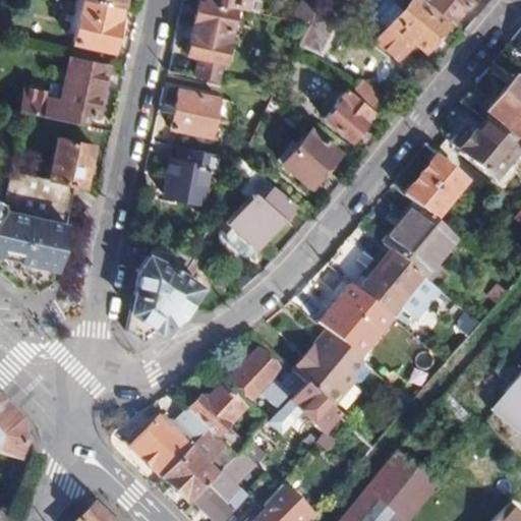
[(113,51),(122,7),(88,0),(77,0),(73,24),(77,25),(73,43),(113,51)]
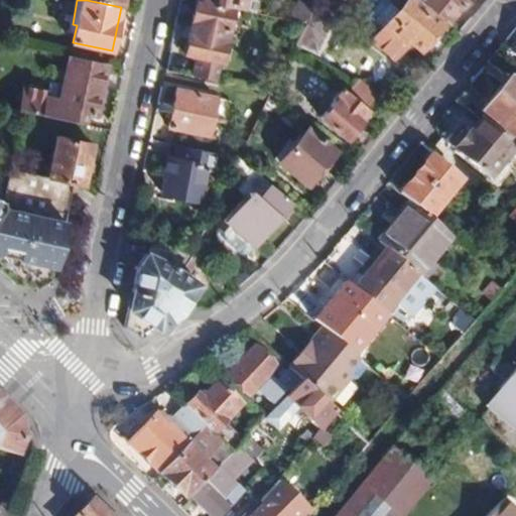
[(205,0),(198,0),(186,52),(199,55),(223,61),(235,7),(205,0)]
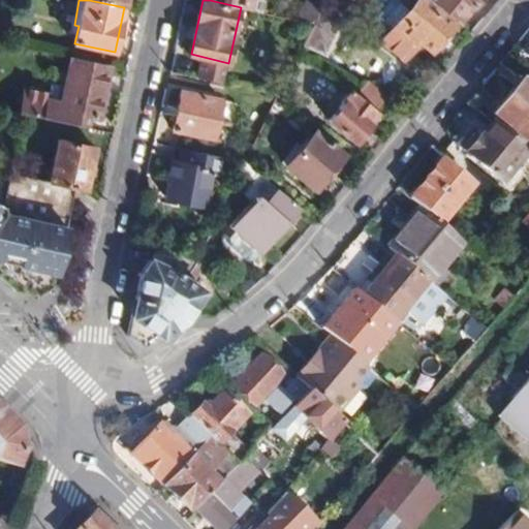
[(210,0),(241,7),(250,9),(252,0),(210,0)]
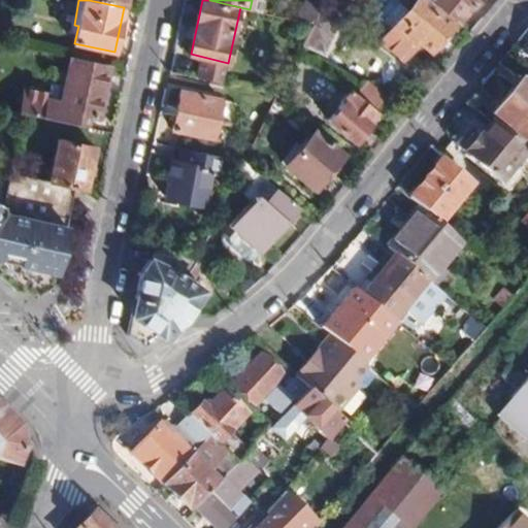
[(322,5),(324,0),(314,0),(304,22),(314,24),(322,5)]
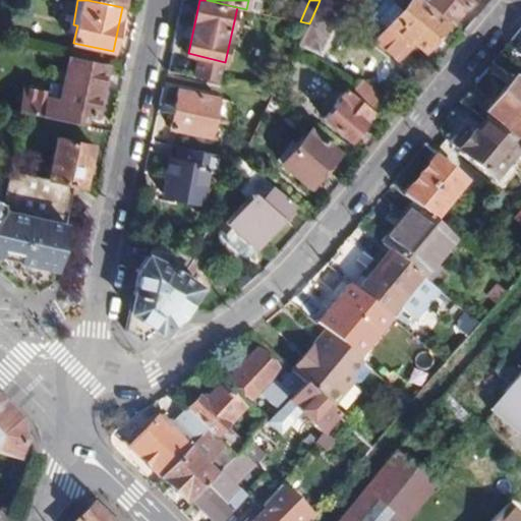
[(404,7),(394,0),(386,0),(374,15),(374,25),(384,34),(404,7)]
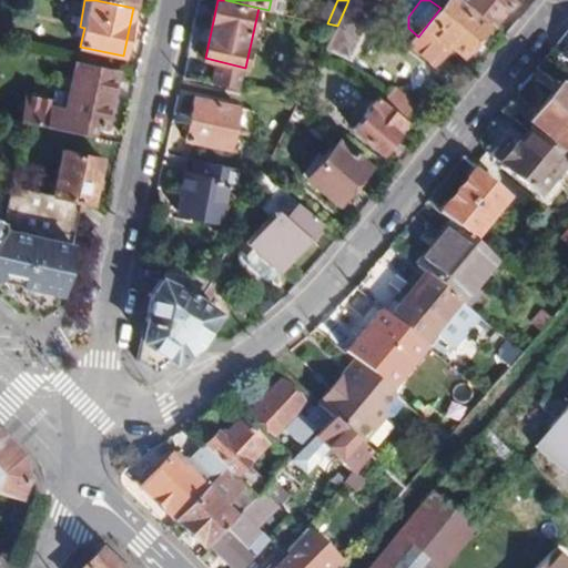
[(466,2),(463,0),(429,0),(440,8),(418,37),(412,44),(436,64),(452,44),(464,54),(490,22),(466,2)]
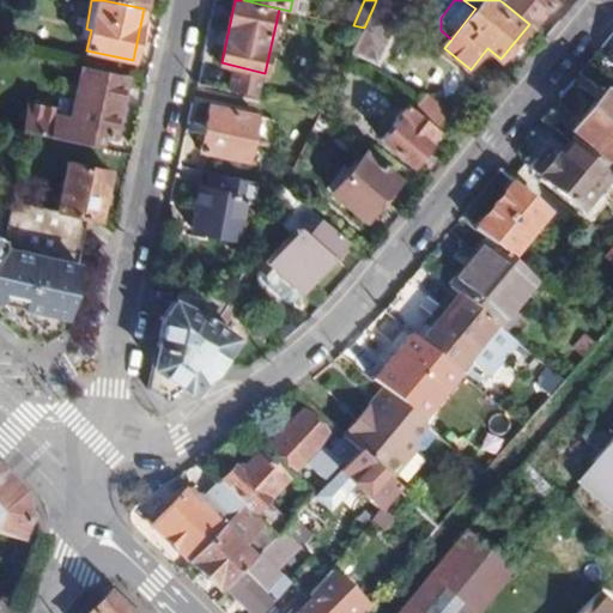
[(504,0),(503,2),(529,24),(533,26),(554,0),(504,0)]
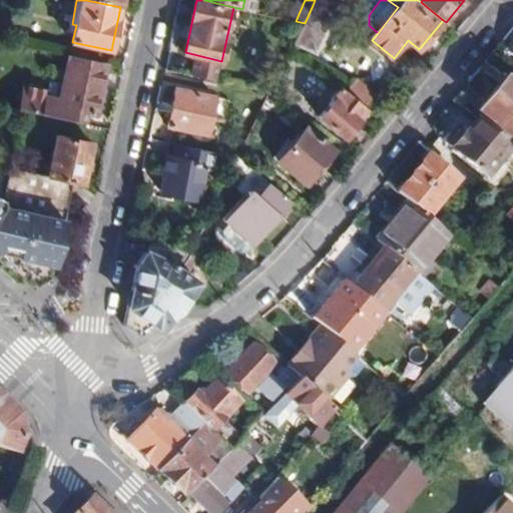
[(333,14),(313,5),(305,23),(297,39),(317,49),(333,14)]
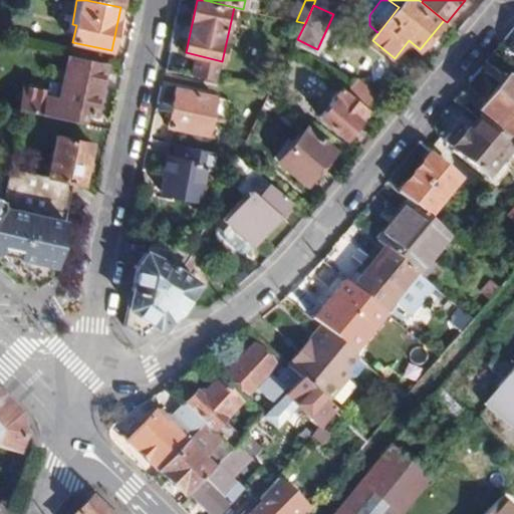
[(222,61),(198,55),(194,74),(218,80),(223,61),(222,61)]
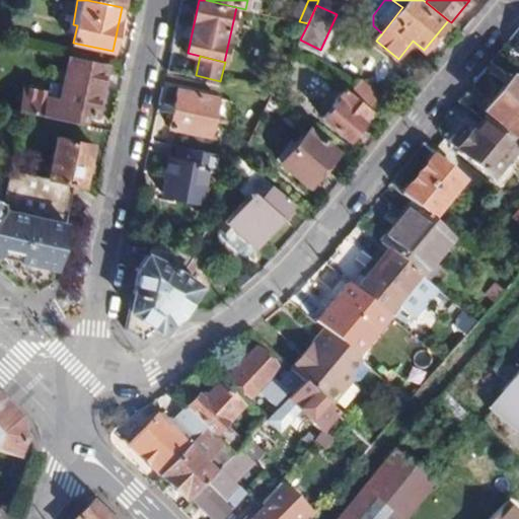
[(21,110),(84,125),(86,117),(96,119),(107,69),(70,60),(64,86),(51,83),(50,92),(26,88),(21,110)]
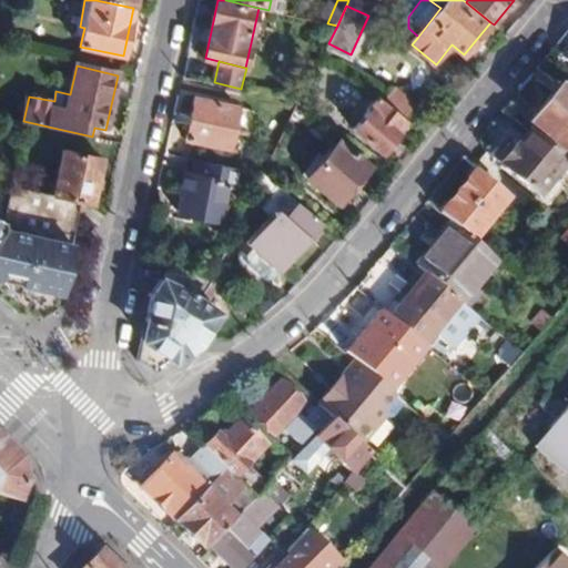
[(567,90),(560,84),(529,121),(566,151),(567,148),(567,90)]
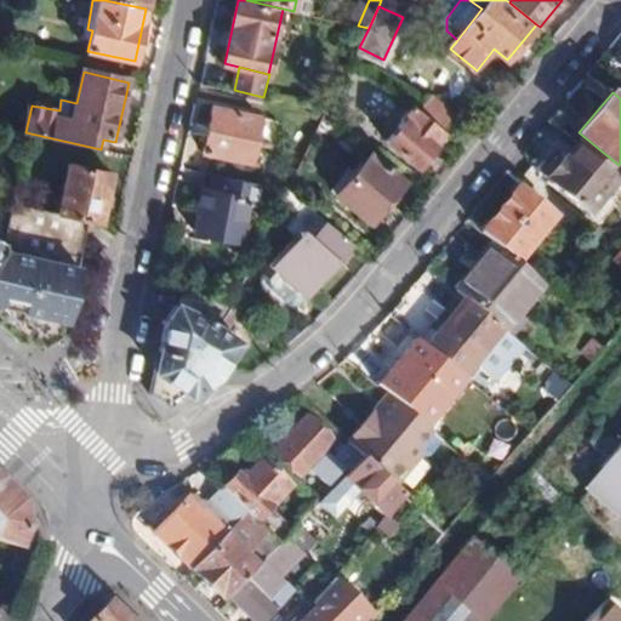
[(432,97),(422,110),(445,130),(455,117),(432,97)]
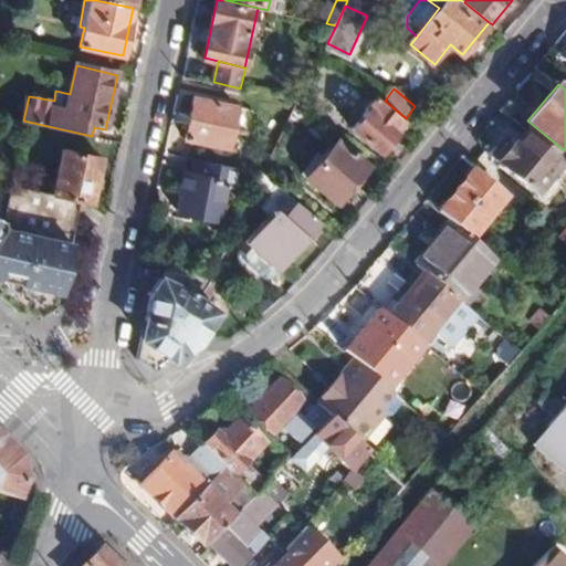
[(381,152),(408,121),(406,118),(385,101),(379,97),(354,129),(381,152)]
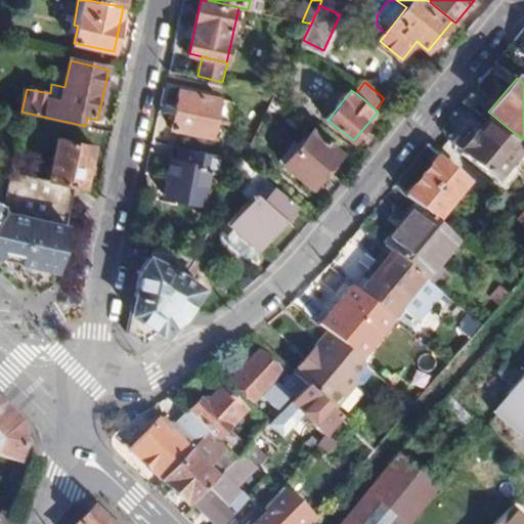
[(181,93),(173,128),(212,137),(219,102),(181,93)]
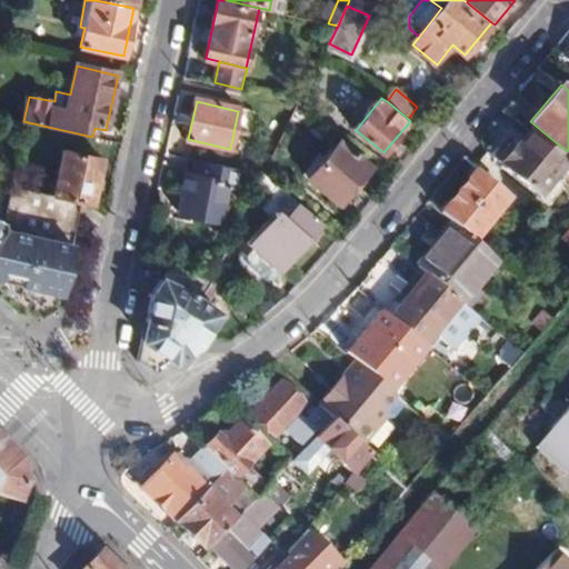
[(568,161),(568,160),(532,130),(502,166),(540,196),(568,161)]
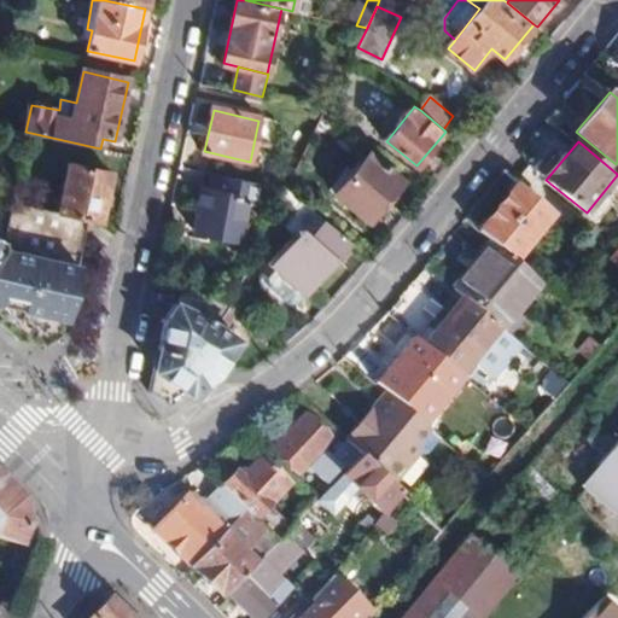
[(372,156),(337,196),(369,223),(403,182),(372,156)]
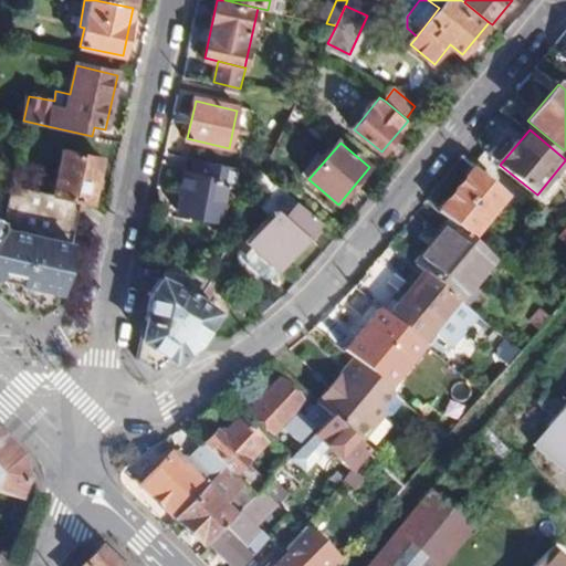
[(53,192),(83,199),(92,201),(102,156),(63,147),(53,192)]
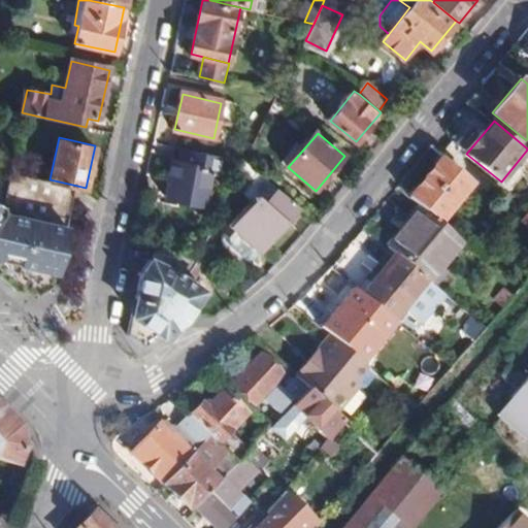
[(218,155),(177,146),(174,160),(167,159),(163,177),(166,178),(162,196),(199,204),(207,168),(213,169),(218,155)]
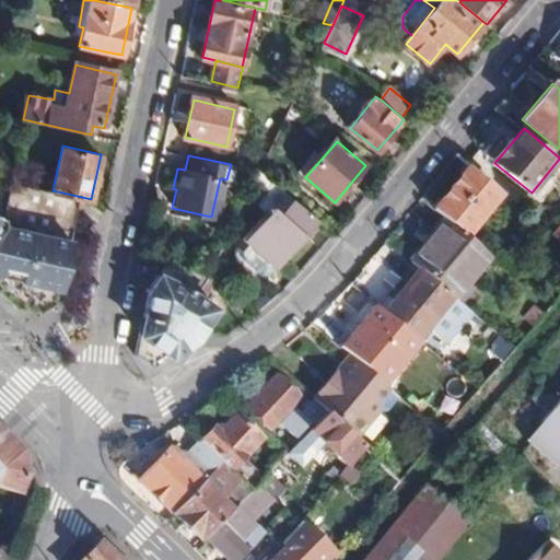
[(469,168),(436,209),(467,234),(500,195),(469,168)]
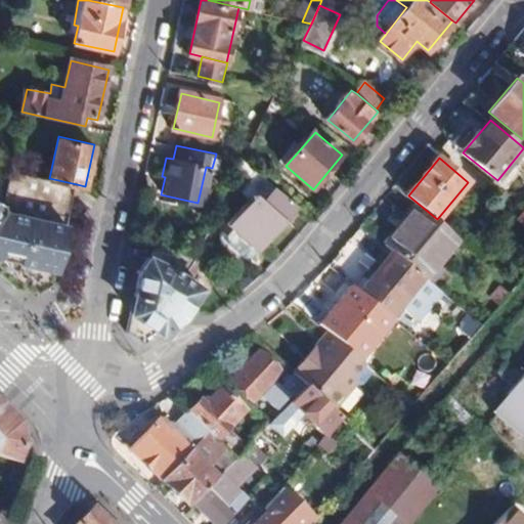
[(259,171),(246,161),(242,168),(254,177),(259,171)]
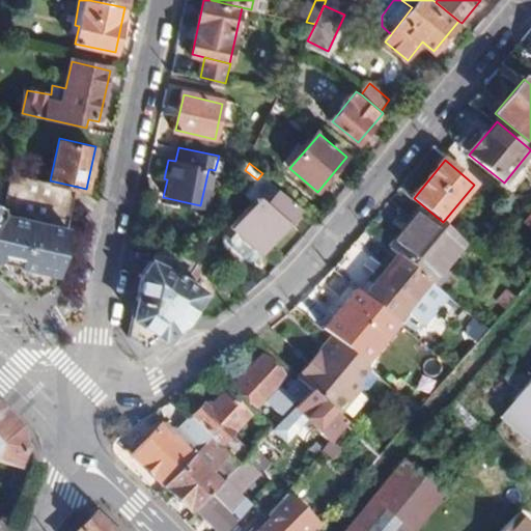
[(54,286),(74,203),(78,187),(50,180),(9,171),(0,169),(0,277),(14,290),(38,296),(54,286)]
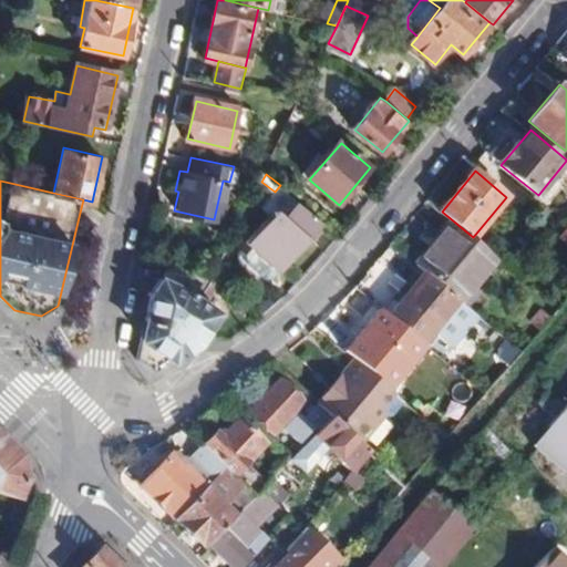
[(322,220),(297,199),(284,214),(276,208),(247,243),(253,247),(246,255),(247,263),(267,278),(275,277),(322,220)]
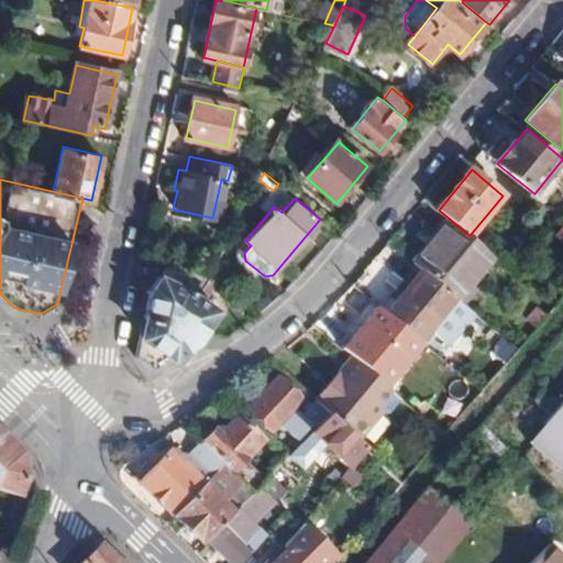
[(412,260),(461,300),(495,262),(440,227),(412,260)]
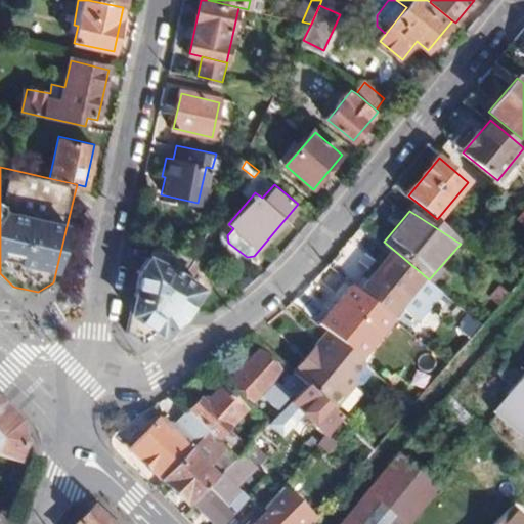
[(200,255),(156,246),(140,272),(127,333),(143,344),(182,316),(201,287),(209,292),(221,272),(200,255)]
